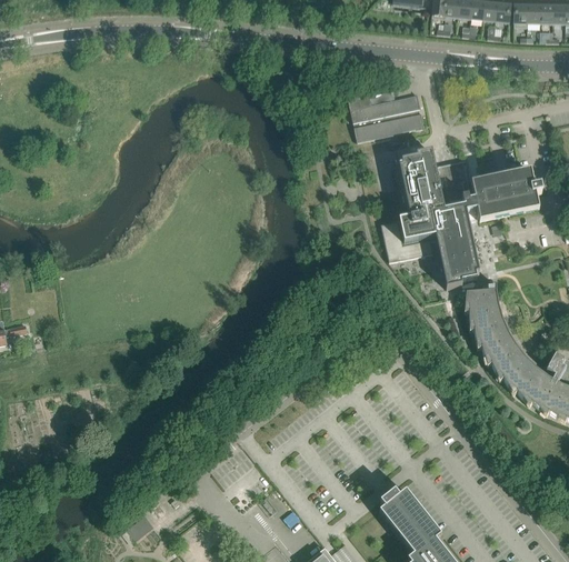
[(432,0),(431,13),(446,16),(446,12),(445,12),(446,0),(432,0)]
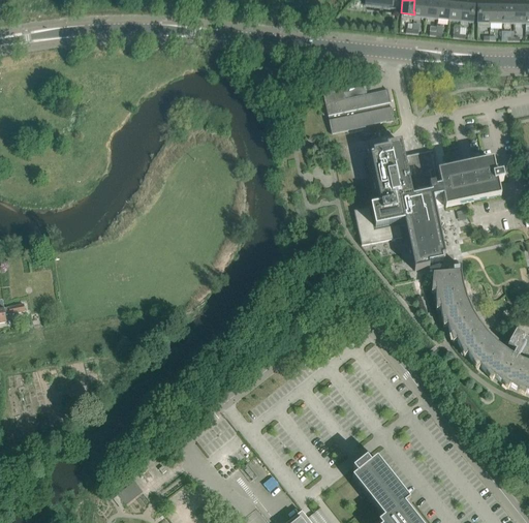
[(414,0),(413,11),(414,11),(426,12),(427,0),(414,0)]
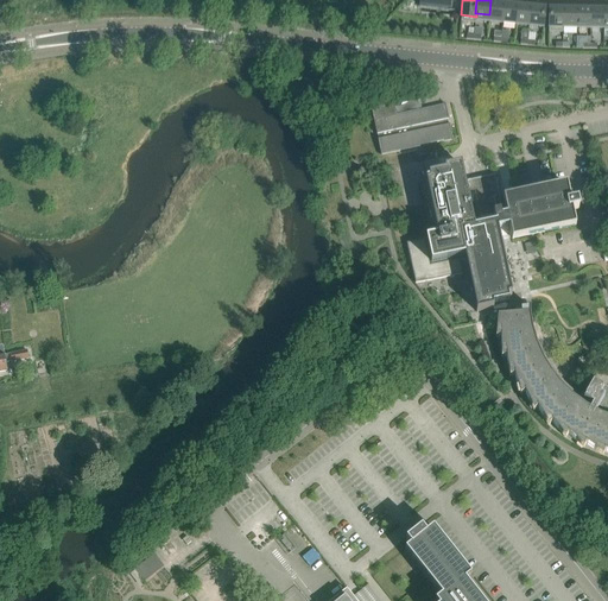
[(502,16),(505,0),(491,0),(489,14),(502,16)]
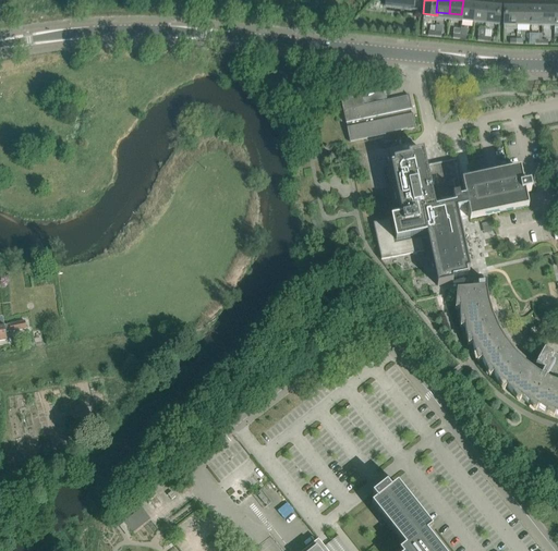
[(473,16),(475,0),(463,0),(461,14),(473,16)]
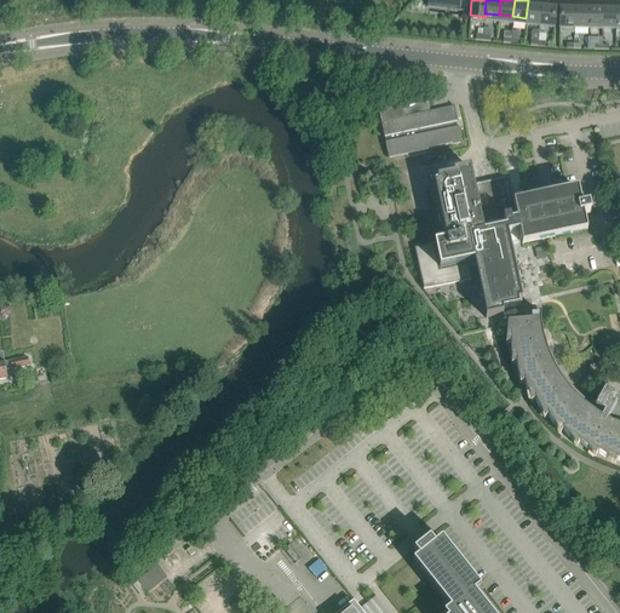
[(540,19),(541,0),(528,0),(526,18),(540,19)]
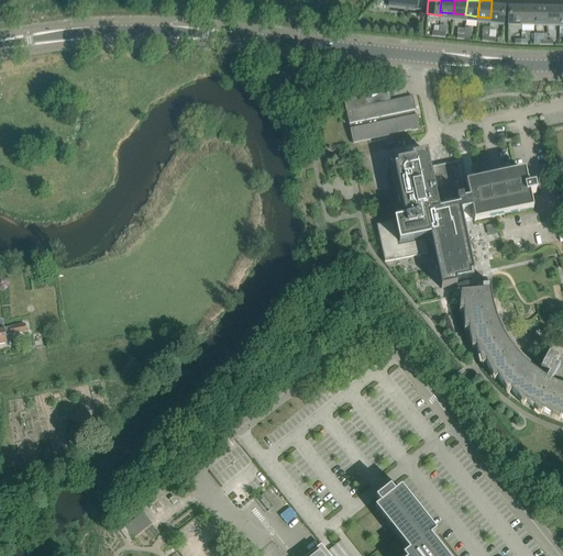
[(504,19),(505,1),(498,0),(492,0),(490,18),(504,19)]
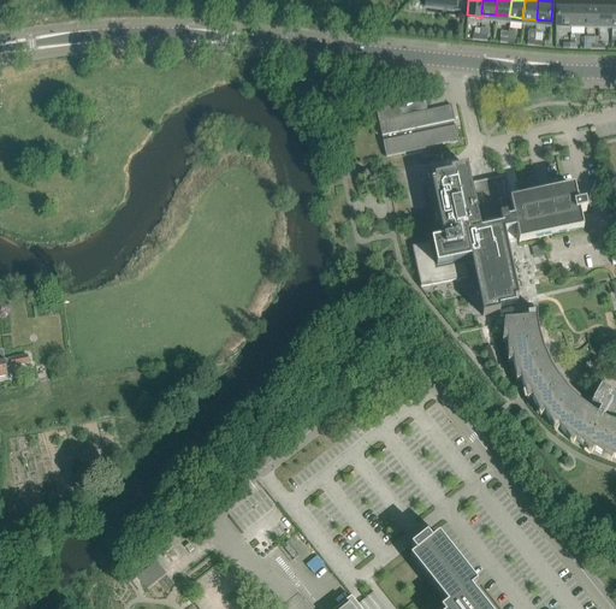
[(570,1),(556,1),(556,25),(572,25),(572,22),(570,22),(570,1)]
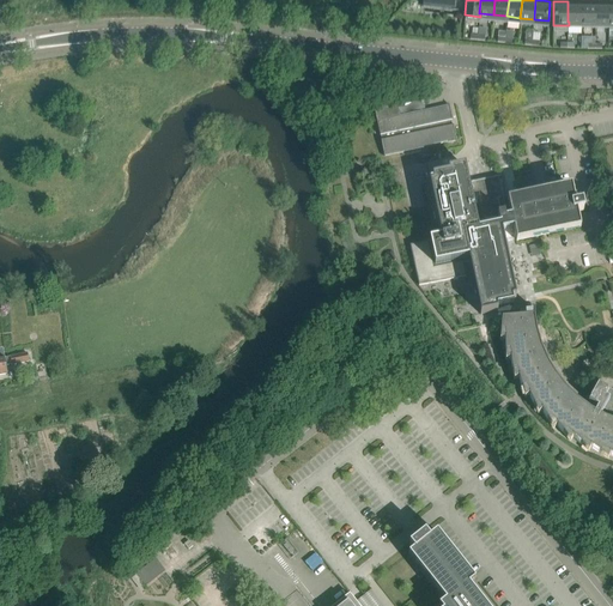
[(581,22),(582,1),(568,1),(568,22),(569,22),(581,22)]
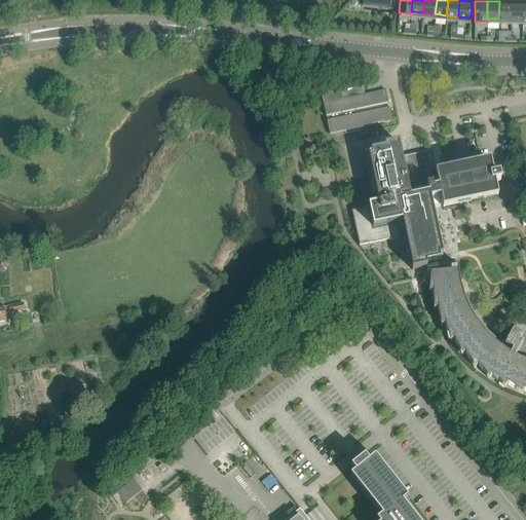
[(511,1),(499,1),(498,19),(511,19),(511,1)]
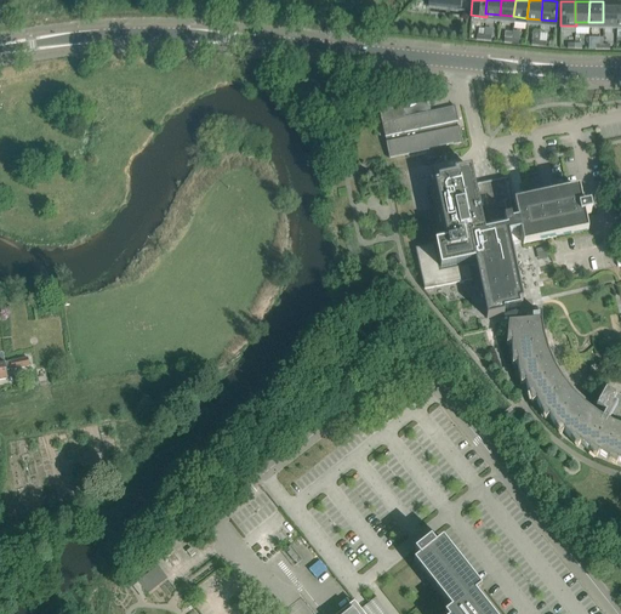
[(616,22),(616,3),(603,1),(603,22),(616,22)]
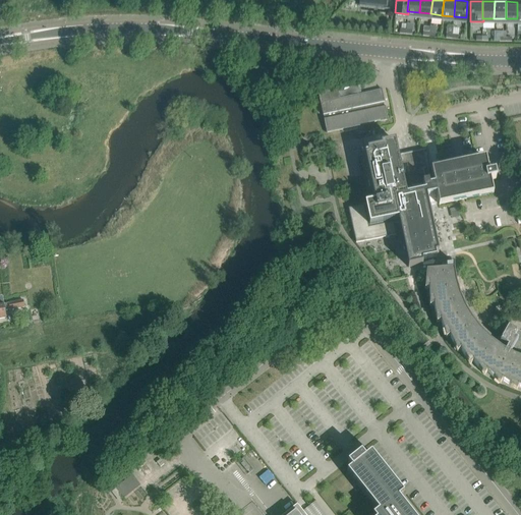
[(337,81),(317,86),(321,98),(327,126),(354,120),(368,117),(377,115),(388,113),(386,101),(385,97),(382,84),(362,89),(340,94),(337,81)]
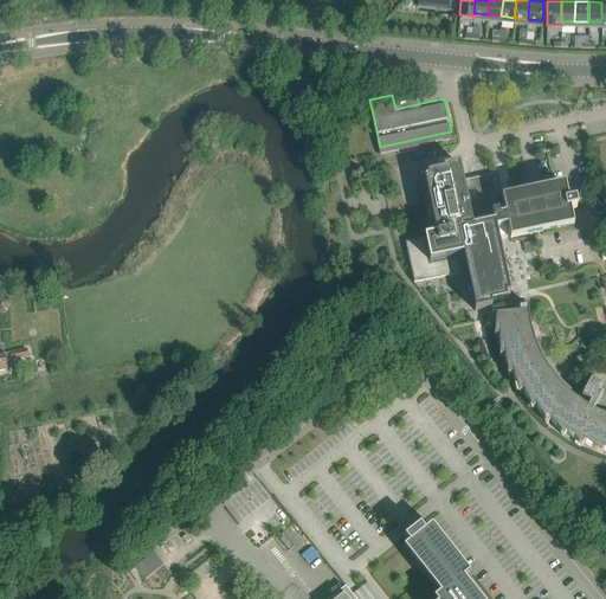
[(459,158),(438,162),(439,165),(427,168),(429,173),(425,174),(437,229),(419,232),(405,236),(414,276),(461,265),(458,253),(458,251),(464,250),(476,303),(491,300),(491,297),(508,294),(507,288),(510,287),(497,231),(509,227),(510,232),(574,219),(571,203),(577,201),(575,193),(568,194),(565,178),(502,191),(504,204),(501,204),(494,168),(477,172),(475,175),(464,178),(459,158)]
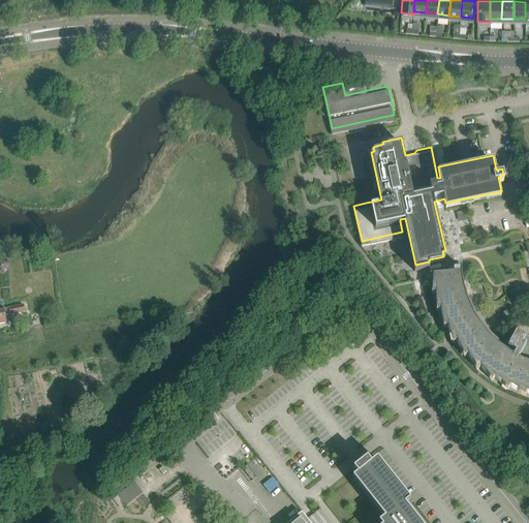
[(528,341),(528,334),(525,332),(525,331),(516,326),(507,340),(516,344),(512,349),(509,347),(498,339),(489,330),(479,318),(472,307),(467,294),(463,281),(461,267),(461,260),(461,256),(440,258),(440,257),(429,259),(429,262),(429,264),(456,262),(456,267),(433,269),(432,280),(435,280),(436,286),(436,298),(438,297),(440,304),(442,314),(444,313),(447,319),(450,330),(453,329),(457,335),(461,345),(463,343),(467,348),(473,358),(475,356),(479,361),(487,369),(489,367),(494,371),(502,379),(503,376),(509,379),(519,387),(520,383),(526,387),(528,388),(528,357),(522,355),(518,352),(521,347),(527,350),(527,349),(525,348),(528,341)]
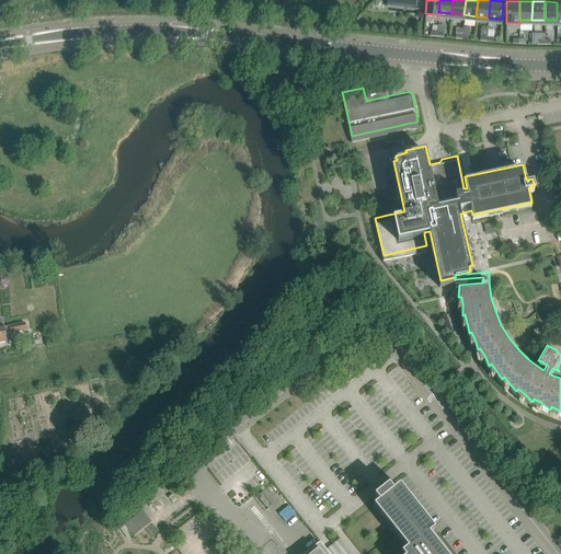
[(0,335),(7,335),(6,327),(26,323),(25,316),(3,321),(2,312),(0,312),(0,335)]
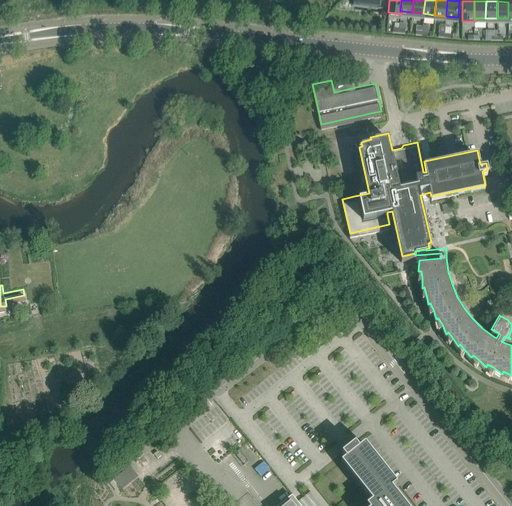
[(22,301),(14,303),(15,310),(23,308),(22,301)]
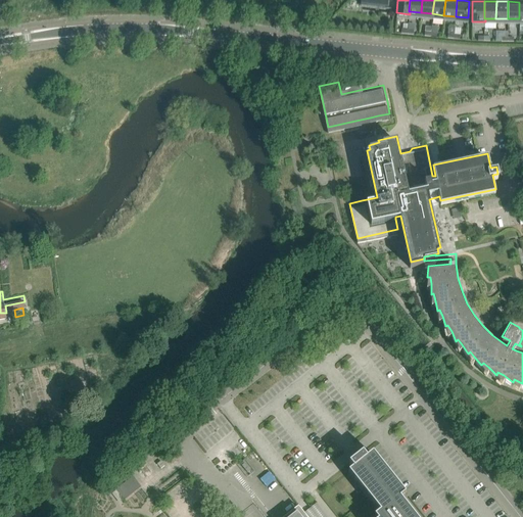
[(311,516),(303,508),(298,501),(278,516),(419,516),(400,494),(406,489),(373,449),(367,454),(363,449),(360,451),(355,454),(353,456),(352,457),(349,459),(352,464),(348,467),(380,507),(374,511),(378,516),(376,516),(311,516)]
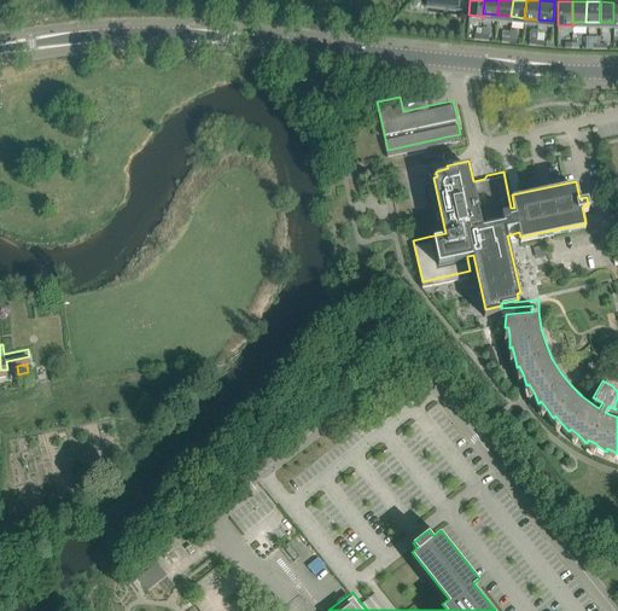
[(147,583),(165,566),(155,554),(135,572),(147,583)]
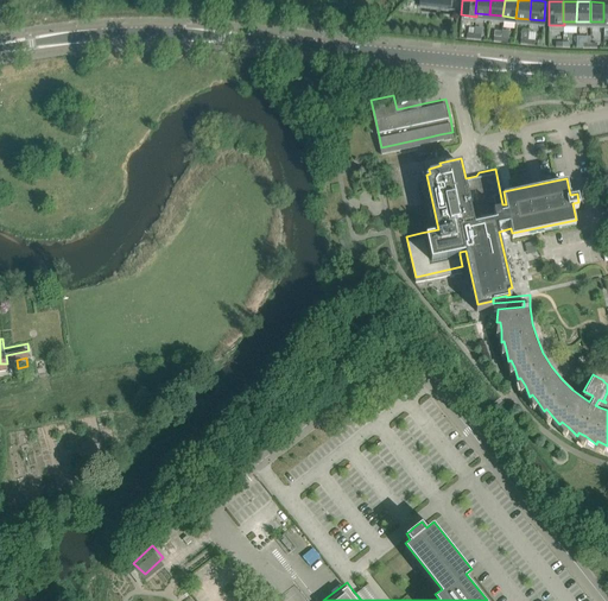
All buildings are outlined.
